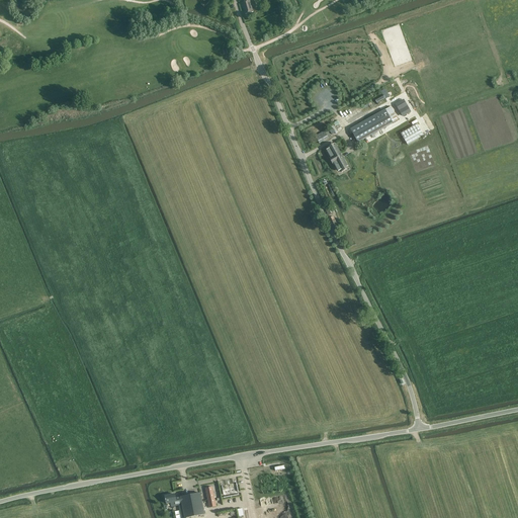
[(250,1),(247,2),(242,3),(245,14),(253,12),(250,1)]
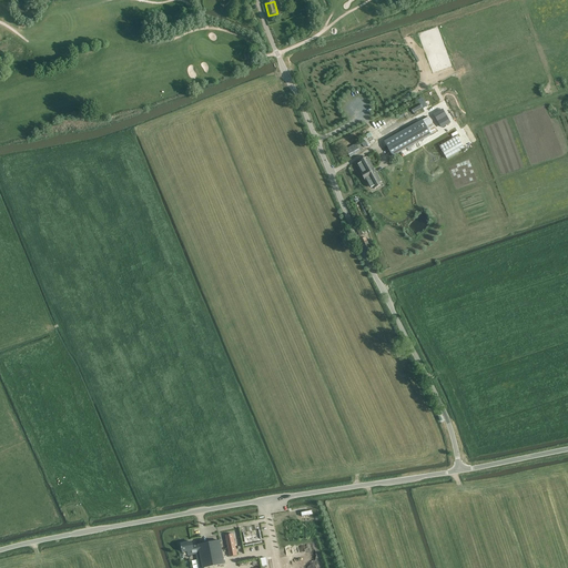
[(421,104),(412,110),(415,115),(417,114),(416,112),(423,108),(421,105),(421,104)]
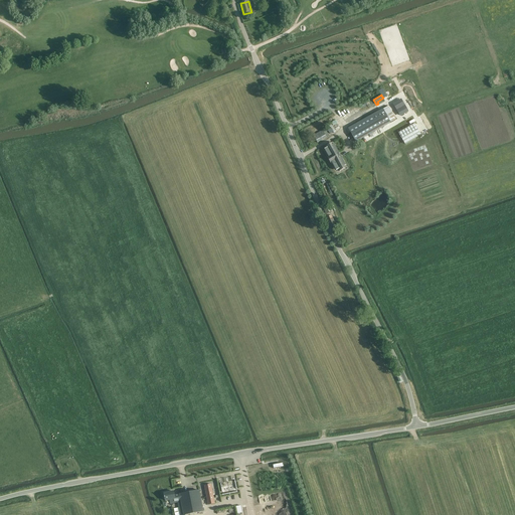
[(356,142),(396,120),(388,107),(348,129),(356,142)]
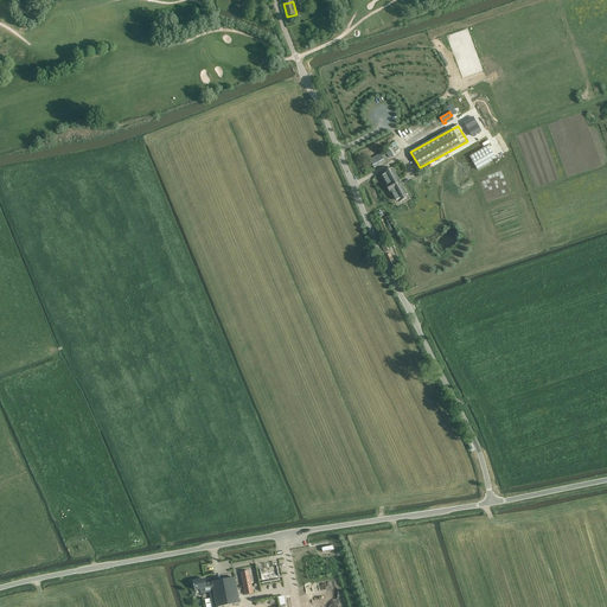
[(489,146),(470,157),(478,170),(497,159),(489,146)]
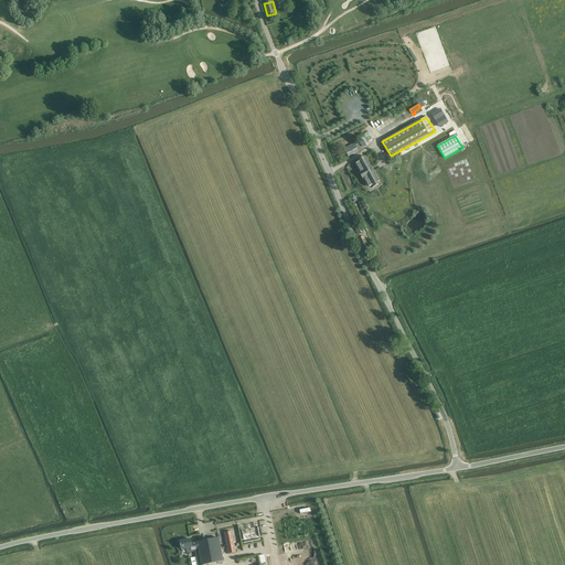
[(354,144),(343,149),(349,157),(361,149),(356,142),(354,144)]
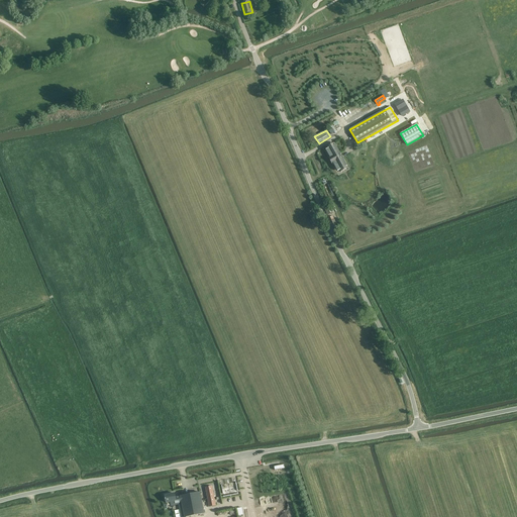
[(328,149),(326,150),(337,170),(337,172),(339,171),(347,167),(346,164),(335,144),(328,149)]
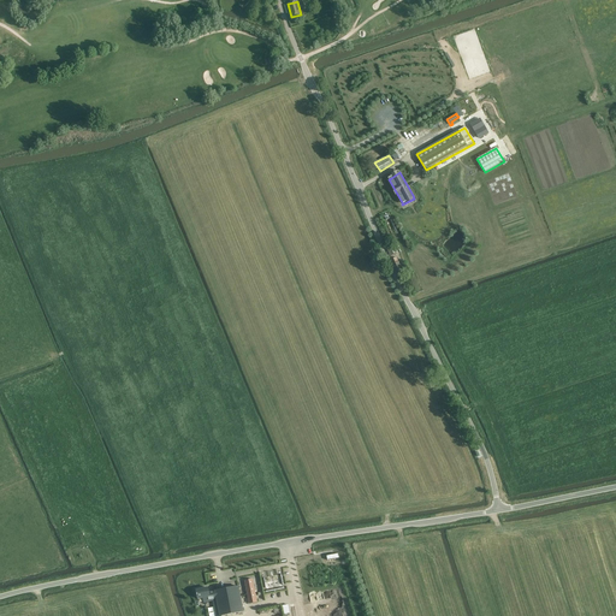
[(386,250),(389,253),(390,256),(395,254),(397,253),(395,247),(386,250)]
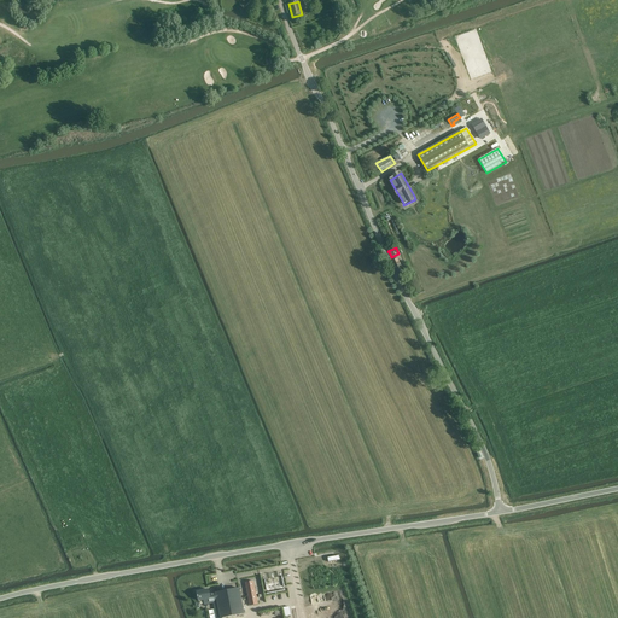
[(403,270),(397,258),(392,261),(397,273),(403,270)]
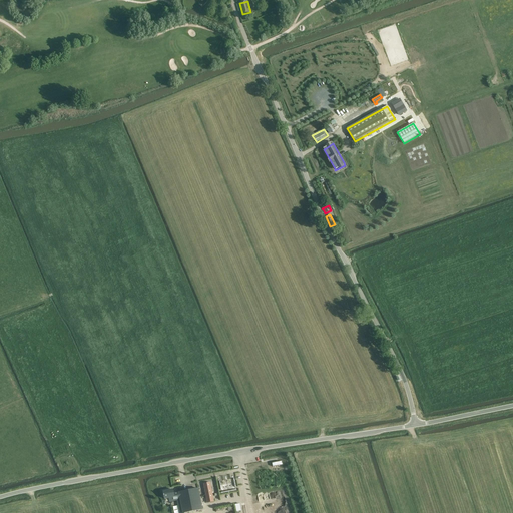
[(214,502),(211,487),(210,483),(204,484),(207,503),(214,502)]
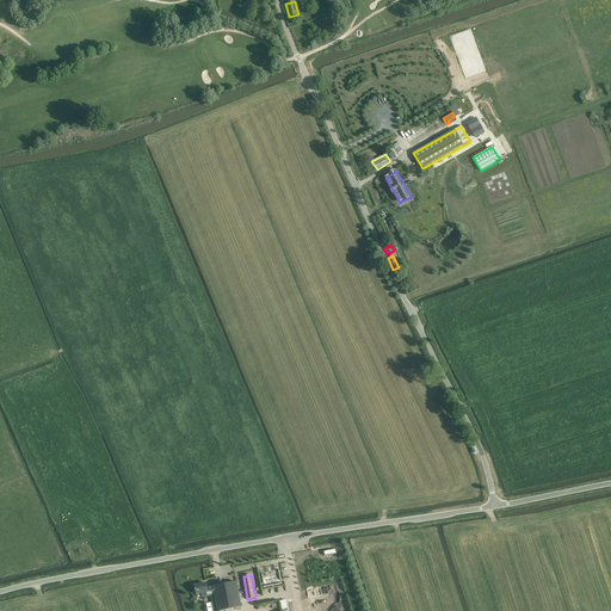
[(196,590),(196,591),(196,594),(202,593),(202,598),(214,596),(216,610),(218,610),(230,609),(241,606),(236,582),(214,587),(214,588),(208,590),(207,584),(195,586),(196,590)]
